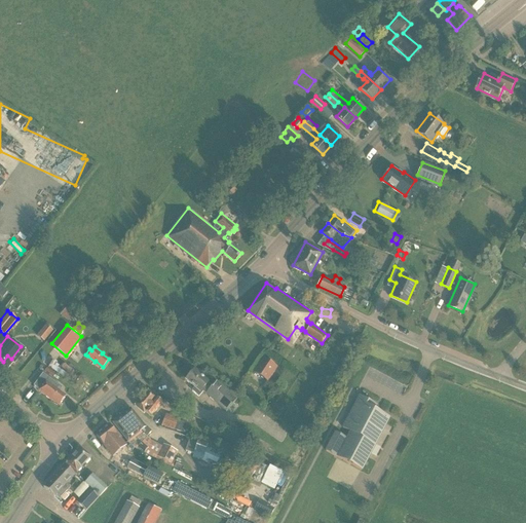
[(253,370),(267,379),(278,362),(264,352),(253,370)]
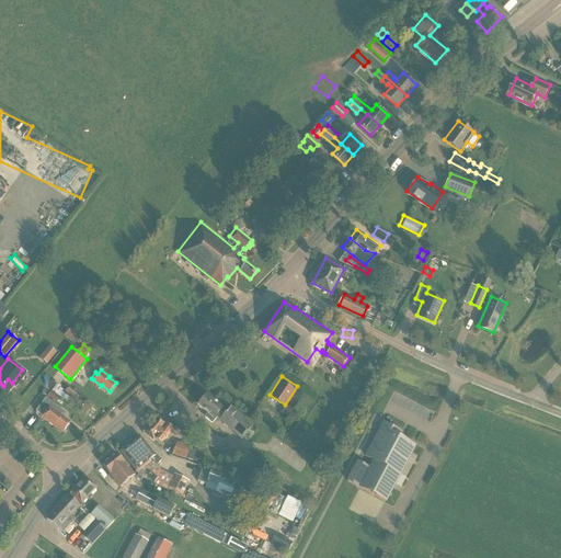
[(219,418),(224,422),(241,437),(253,424),(231,405),(227,410),(222,406),(207,393),(198,402),(214,416),(218,410),(222,414),(219,418)]
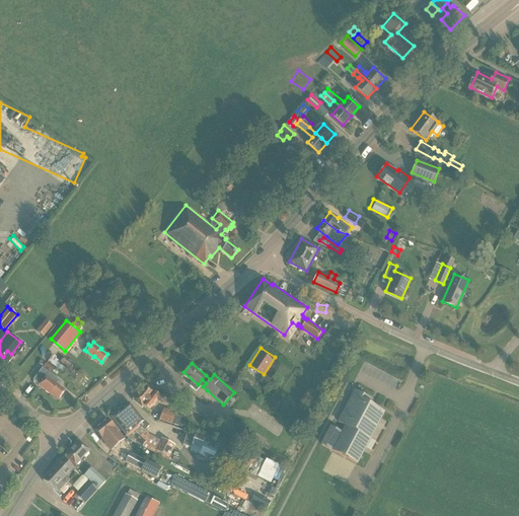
[(52,392),(59,397),(65,389),(58,384),(61,380),(43,366),(33,378),(39,382),(39,383),(52,393),(52,392)]
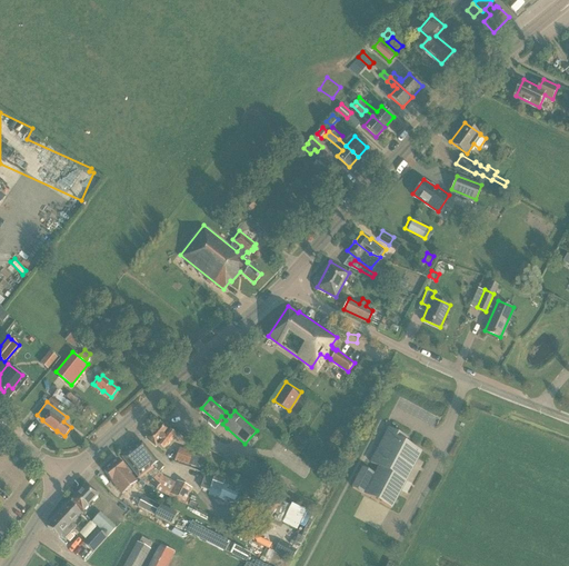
[(415,416),(435,424),(438,416),(418,407),(415,416)]
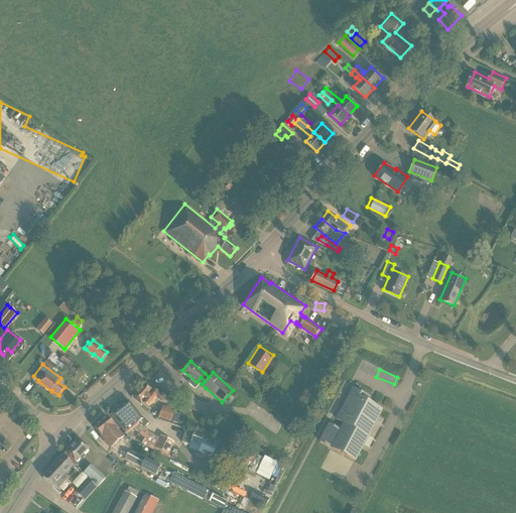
[(145,381),(132,395),(141,403),(142,401),(148,406),(159,392),(145,381)]
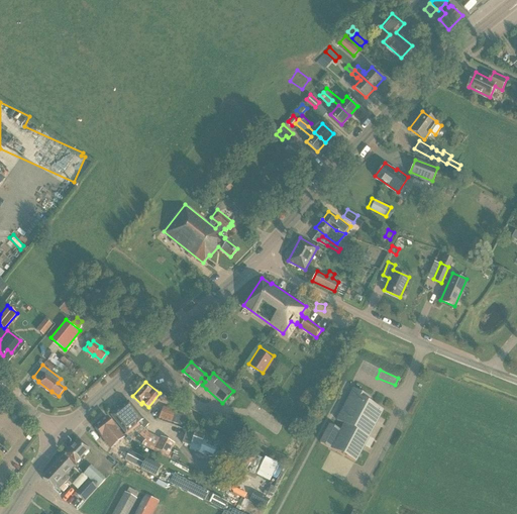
[(337,419),(344,423),(331,447),(355,459),(363,447),(383,409),(367,401),(369,396),(353,388),(337,419)]
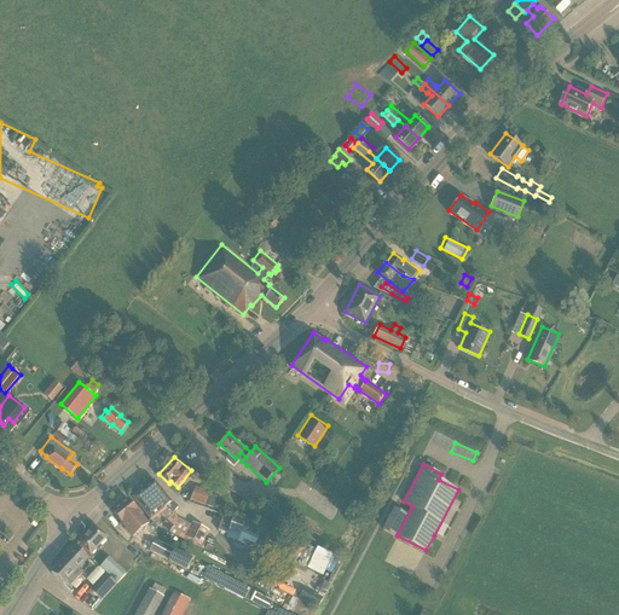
[(312,481),(324,488),(329,481),(317,473),(312,481)]
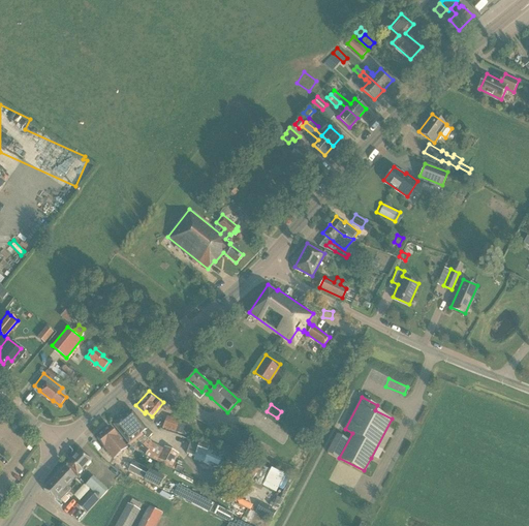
[(148,426),(147,427),(131,408),(114,423),(129,441),(142,431),(148,437),(153,431),(148,426)]
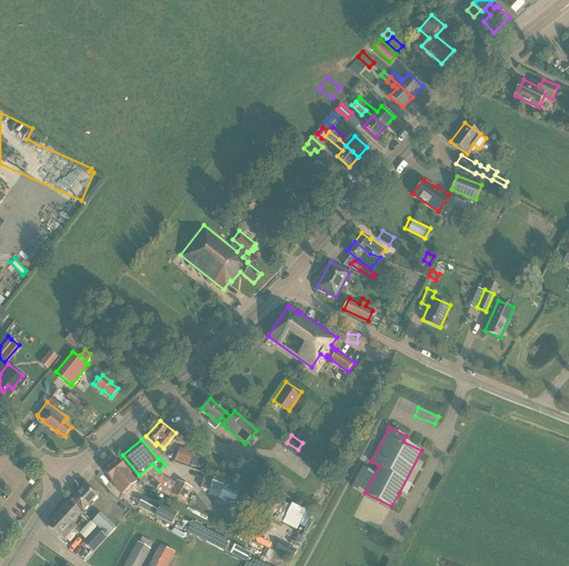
[(179,449),(176,458),(188,463),(191,454),(179,449)]
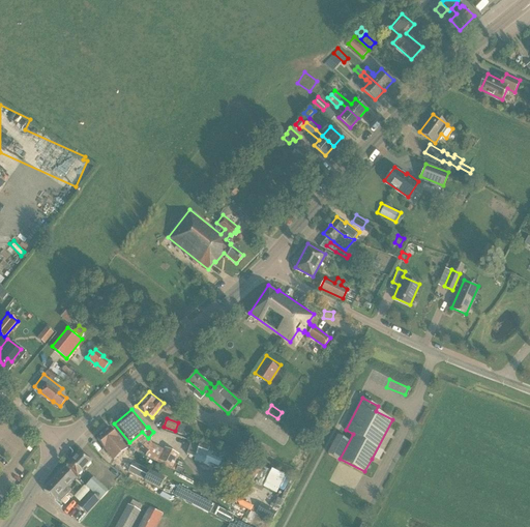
[(233,437),(240,428),(231,421),(224,432),(233,437)]
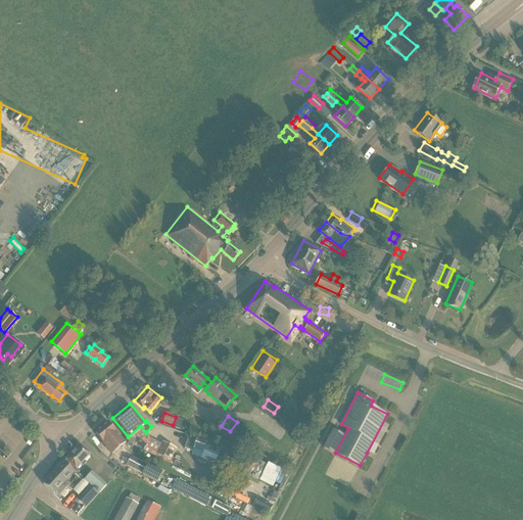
[(121,436),(108,421),(96,431),(108,445),(112,451),(125,441),(121,436)]
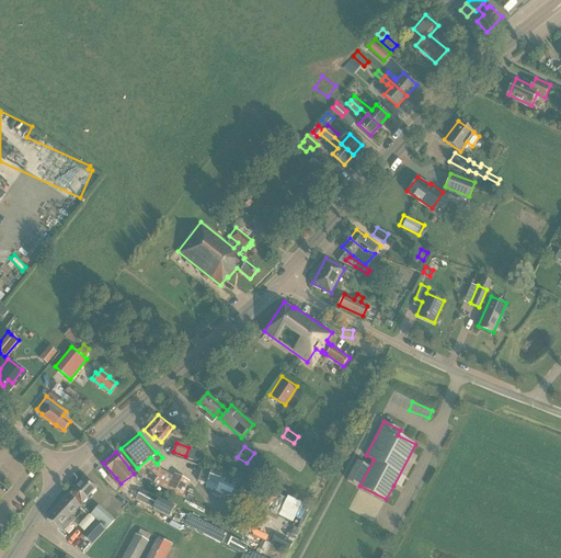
[(348,479),(358,485),(369,464),(358,458),(353,469),(348,479)]
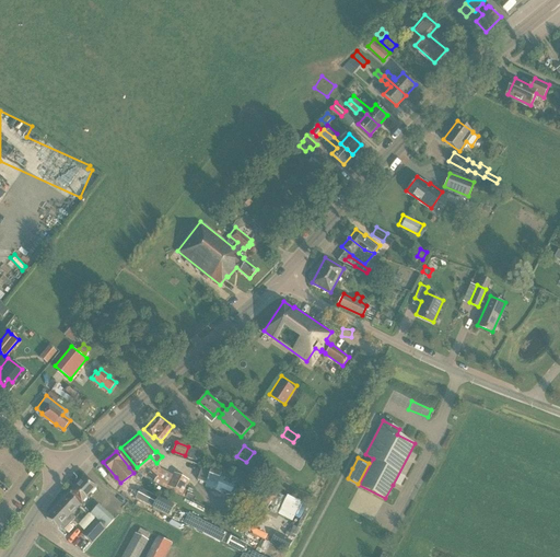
[(182,491),(183,491),(189,478),(173,471),(173,472),(160,465),(159,466),(160,471),(156,474),(151,468),(147,473),(153,478),(181,494),(182,491)]
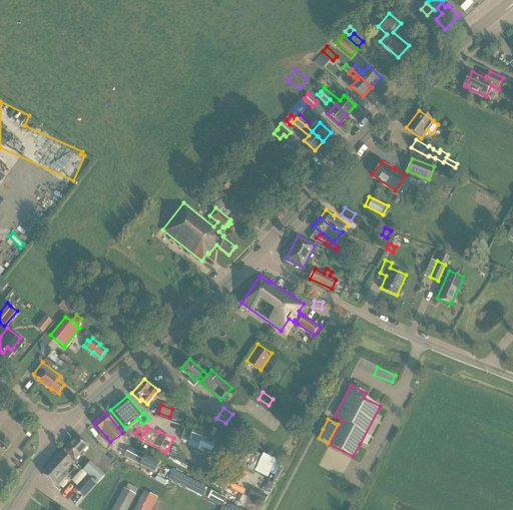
[(211,448),(212,448),(214,445),(213,444),(213,443),(203,439),(204,436),(201,434),(201,433),(185,426),(181,438),(188,441),(189,438),(198,442),(196,446),(201,448),(202,444),(211,448)]
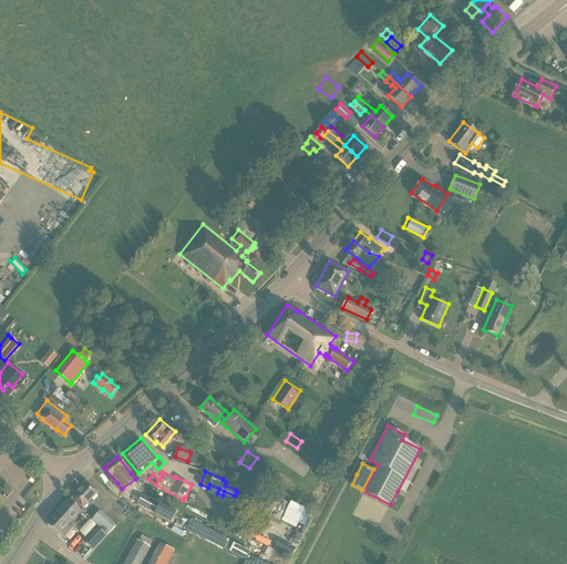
[(72,496),(70,499),(81,509),(83,506),(89,501),(90,503),(93,499),(91,498),(99,491),(86,480),(72,496)]
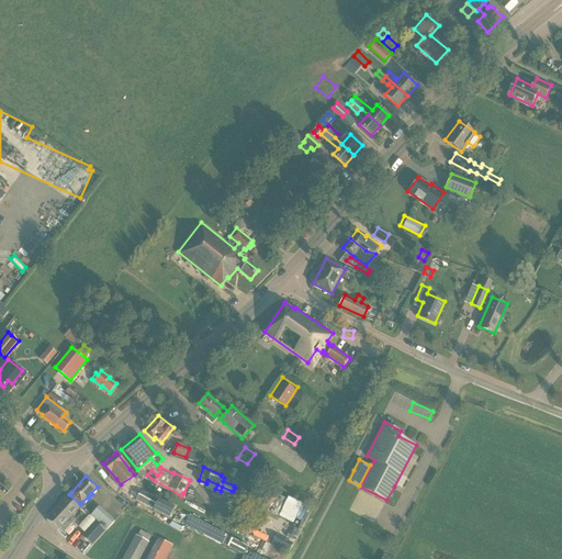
[(244,493),(251,496),(253,493),(257,494),(255,501),(271,509),(271,510),(280,513),(288,495),(249,481),(244,493)]
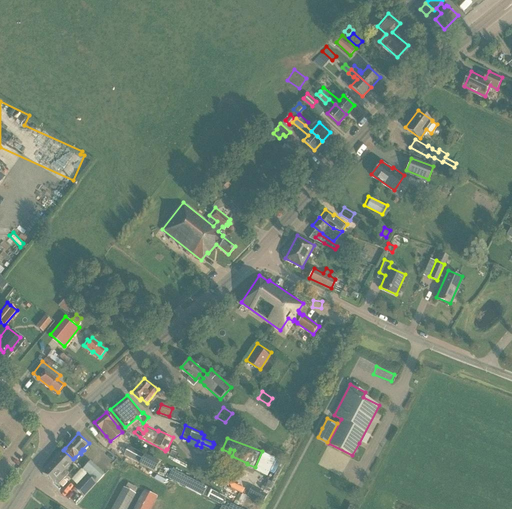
[(140,461),(140,462),(154,470),(159,461),(145,453),(144,453),(128,445),(124,453),(140,461)]
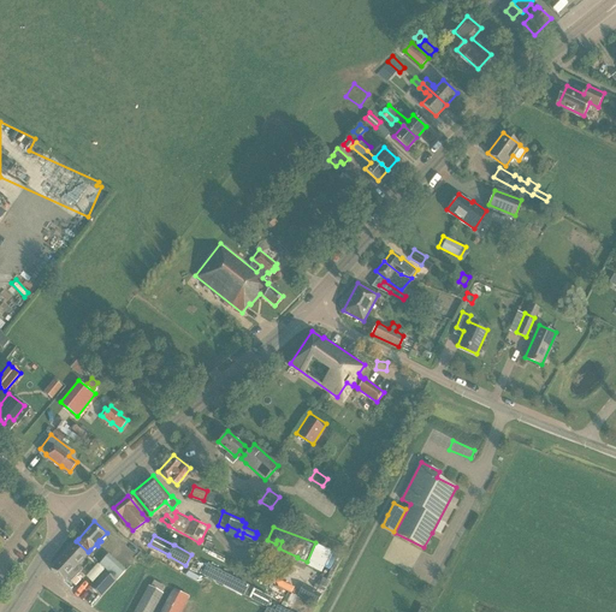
[(88,552),(76,541),(51,568),(64,578),(66,576),(71,580),(83,566),(78,563),(88,553),(88,552)]
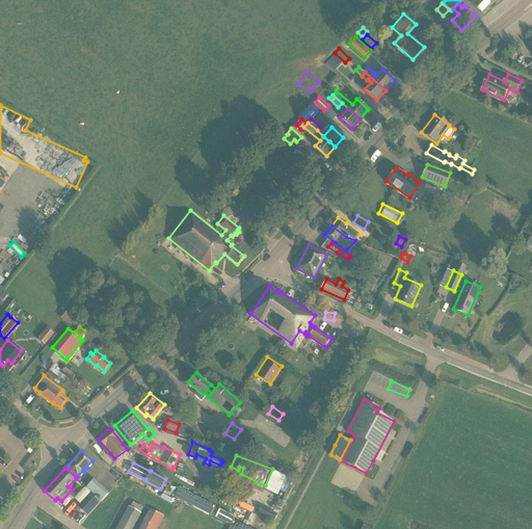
[(86,485),(101,499),(108,492),(94,477),(86,485)]
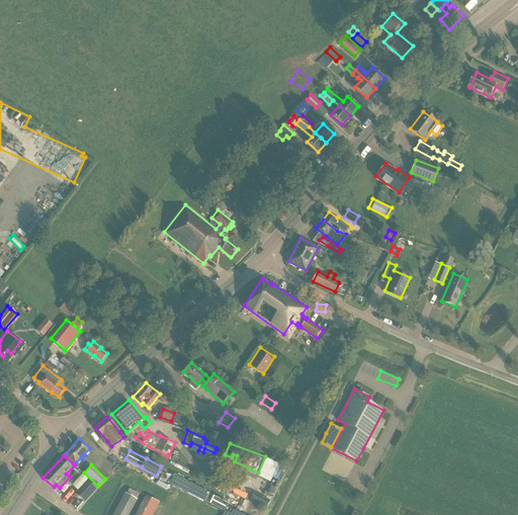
[(173,483),(187,490),(190,484),(175,478),(173,483)]
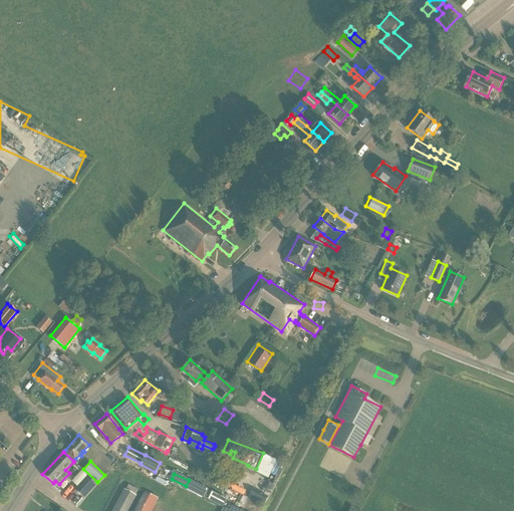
[(84,497),(96,483),(87,475),(75,488),(84,497)]
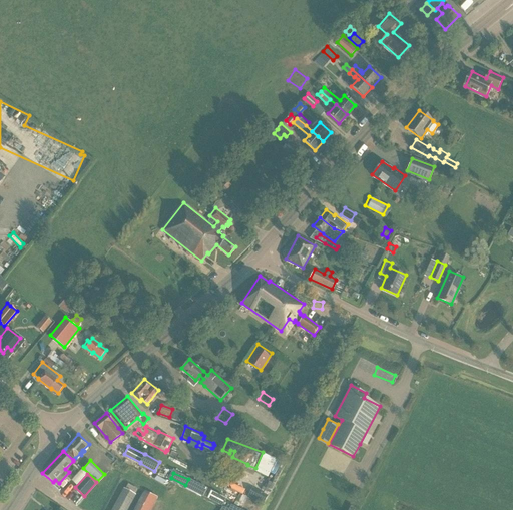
[(128,482),(125,487),(124,486),(111,509),(125,509),(135,493),(134,492),(137,487),(128,482)]
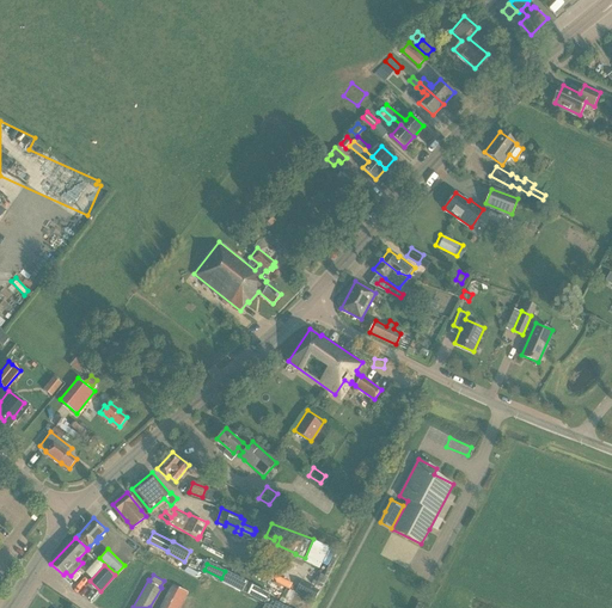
[(308,583),(304,591),(313,597),(319,589),(308,583)]
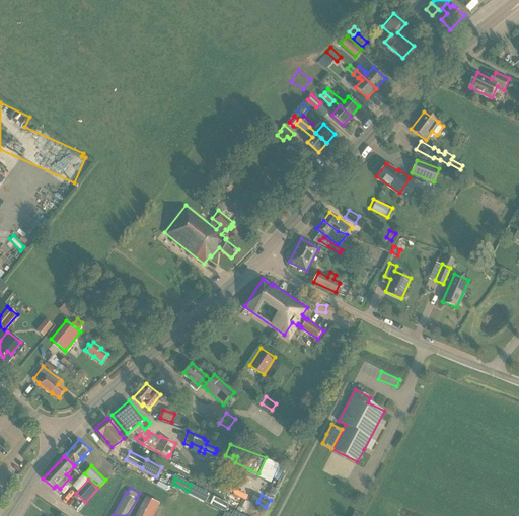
[(148,515),(156,502),(144,496),(133,515),(148,515)]
